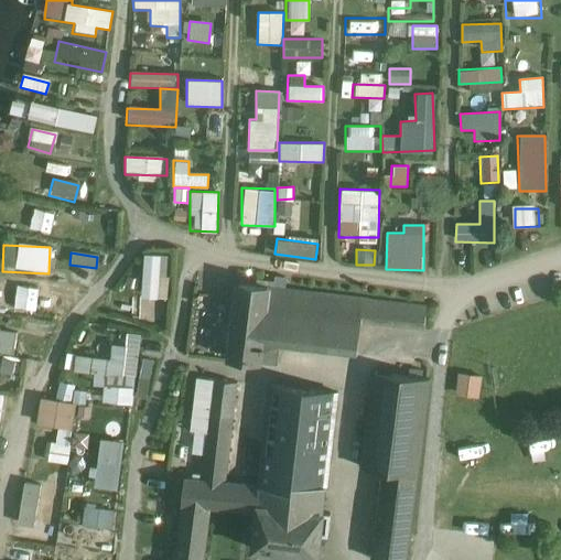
[(140,300),(166,300),(168,256),(141,255),(140,300)]
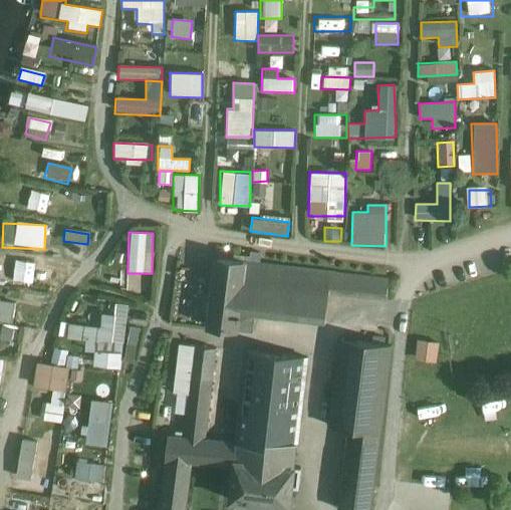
[(285,269),(217,260),(208,329),(251,334),(253,318),(278,321),(285,269)]
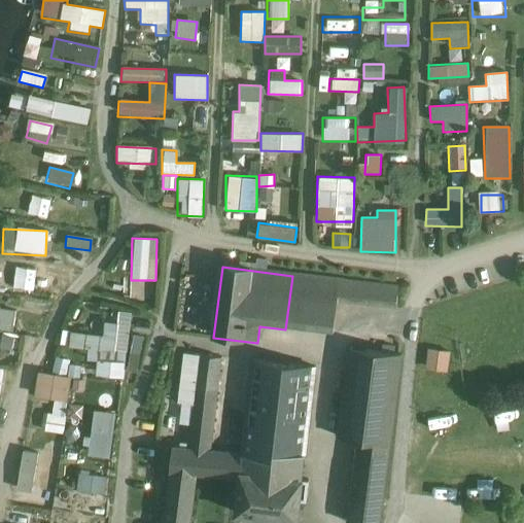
[(0,292),(33,298),(35,279),(0,274),(0,292)]
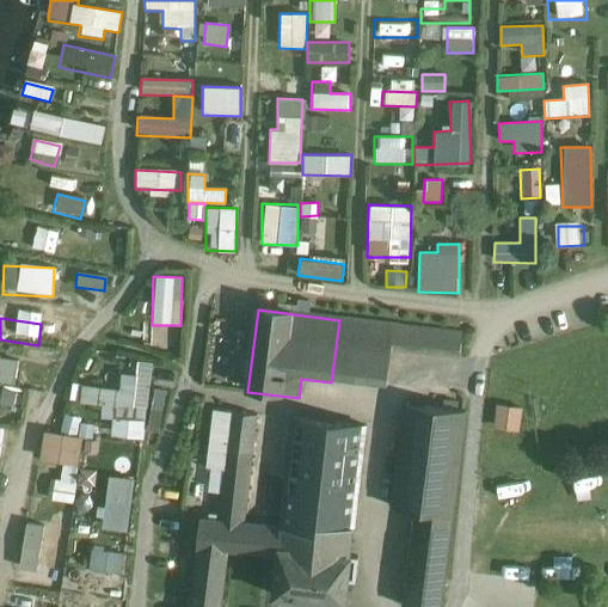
[(461,333),(339,320),(331,382),(386,388),(391,350),(458,357),(461,333)]
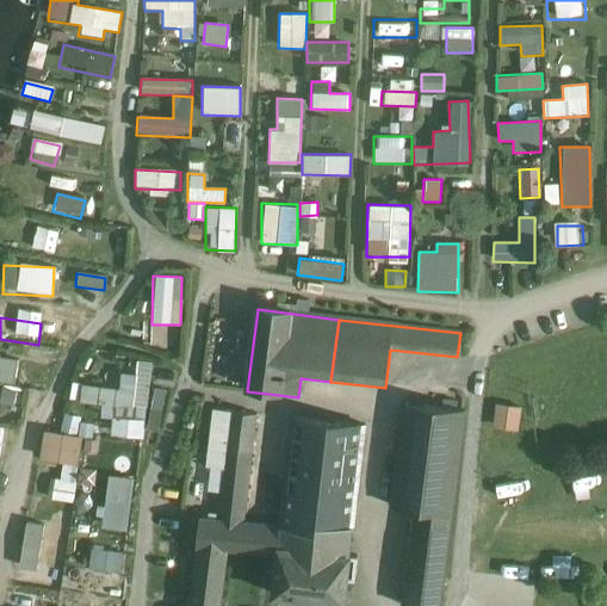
[(0,383),(14,384),(16,358),(0,357),(0,383)]
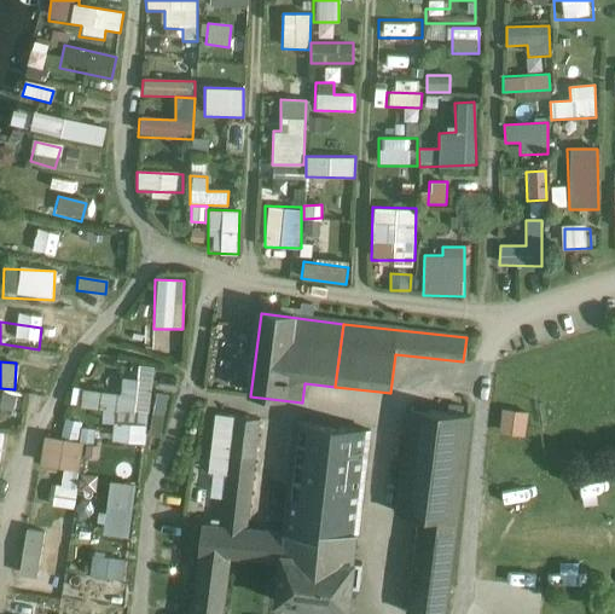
[(110,442),(144,447),(154,369),(138,366),(135,380),(121,378),(119,395),(71,389),(69,407),(100,411),(98,424),(112,426),(110,442)]
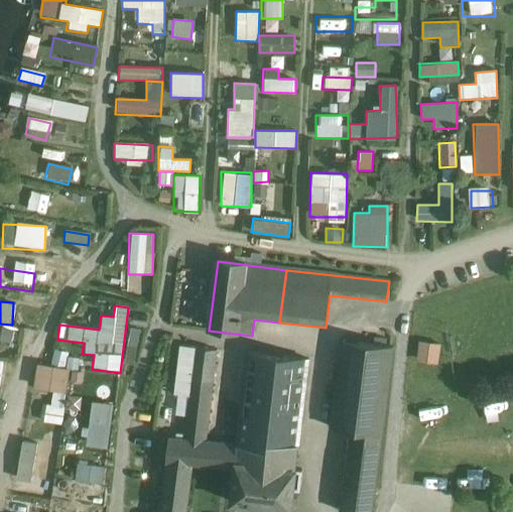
[(436,347),(419,344),(417,361),(434,364),(436,347)]
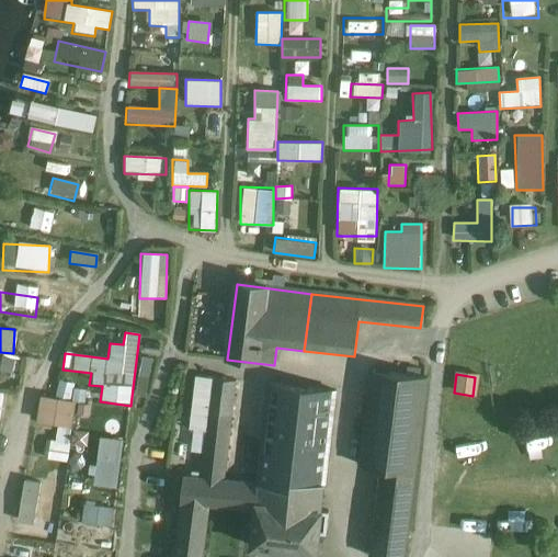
[(97,404),(99,389),(57,385),(56,399),(97,404)]
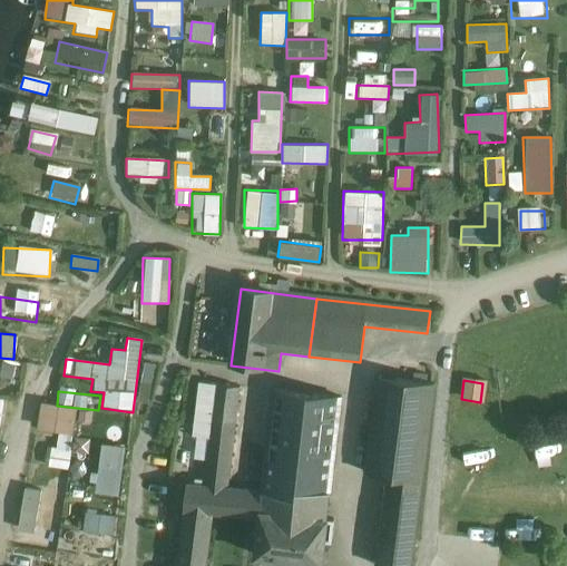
[(338,400),(274,392),(260,506),(257,528),(254,557),(319,565),(322,540),(330,542),(332,523),(323,521),(338,400)]
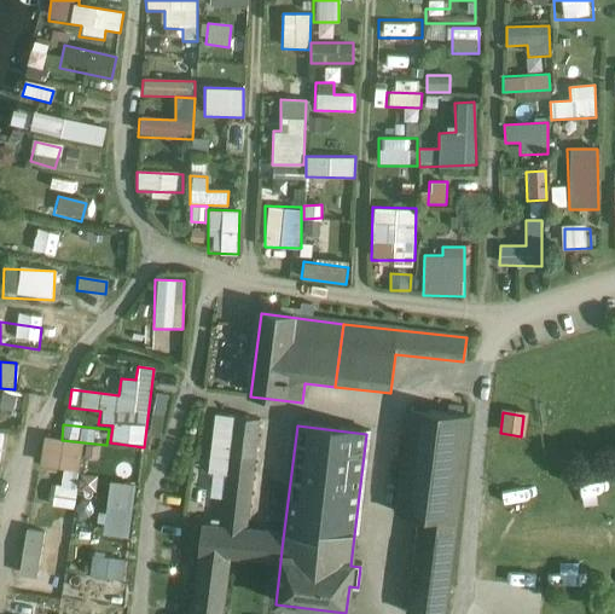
[(256,433),(219,428),(212,481),(226,484),(228,468),(251,470),(256,433)]
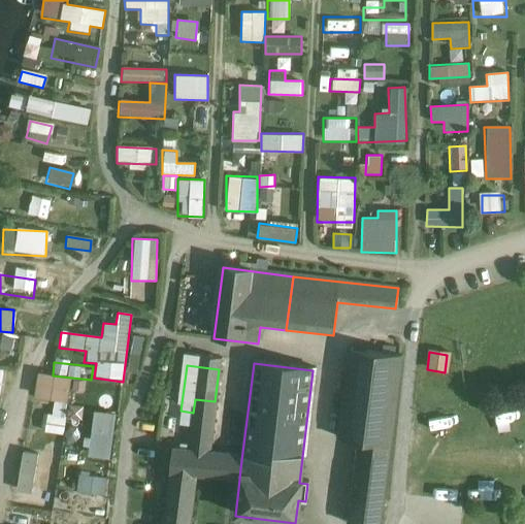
[(395,373),(345,366),(332,455),(352,457),(383,462),(395,373)]
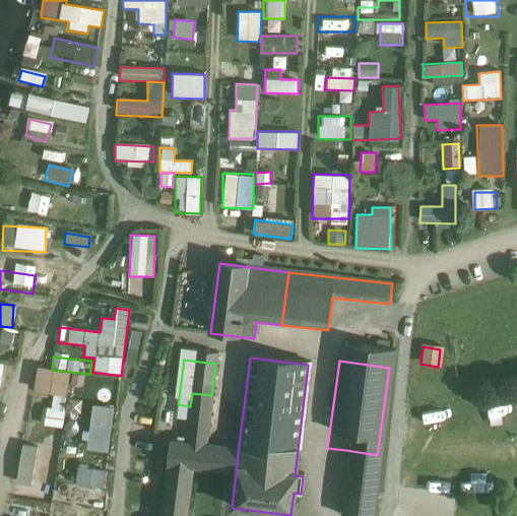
[(50,395),(44,427),(60,430),(70,374),(36,367),(30,392),(50,395)]
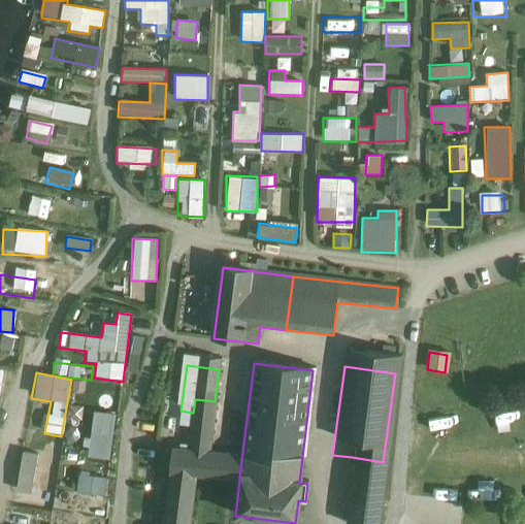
[(215,401),(195,399),(193,413),(190,436),(186,461),(205,464),(215,401)]
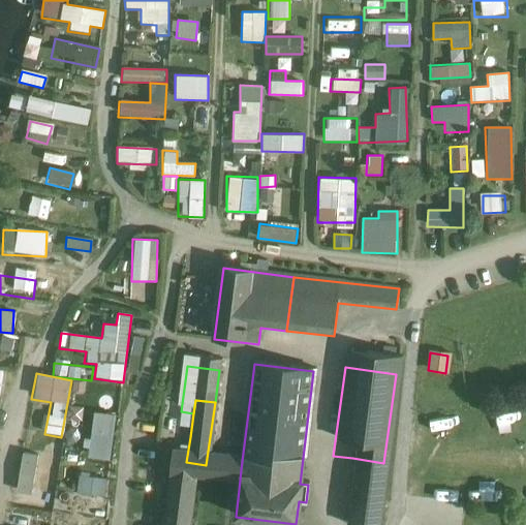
[(82,422),(81,409),(66,410),(67,422),(82,422)]
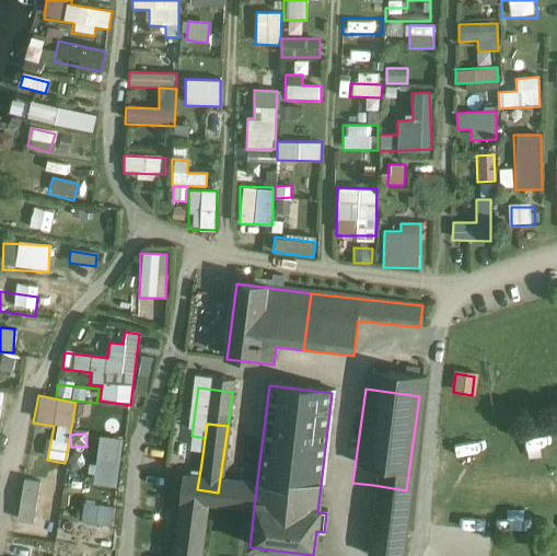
[(90,488),(114,491),(123,439),(99,436),(90,488)]
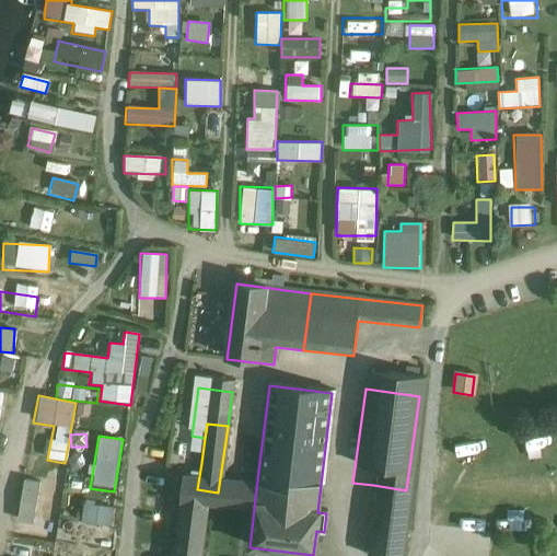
[(56,516),(64,477),(51,475),(49,486),(31,482),(24,518),(43,521),(44,513),(56,516)]
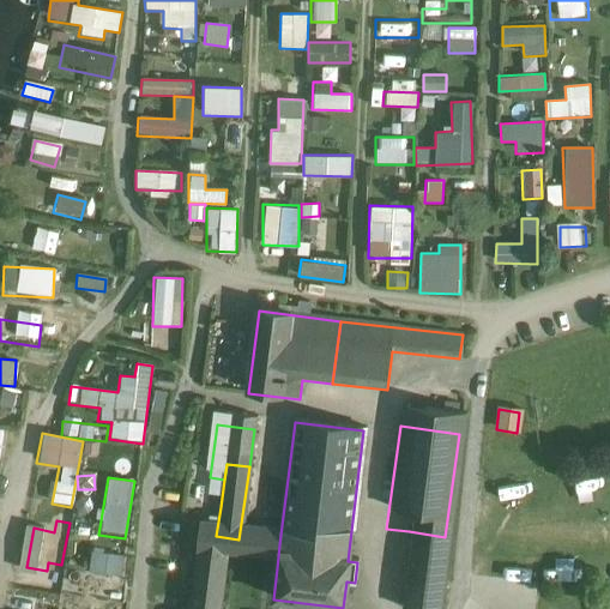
[(434,608),(445,537),(409,531),(397,608),(434,608)]
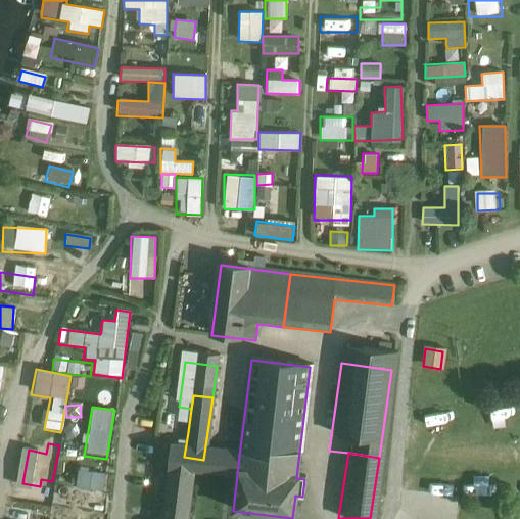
[(184,457),(169,456),(167,474),(191,478),(236,484),(238,464),(203,460),(184,457)]
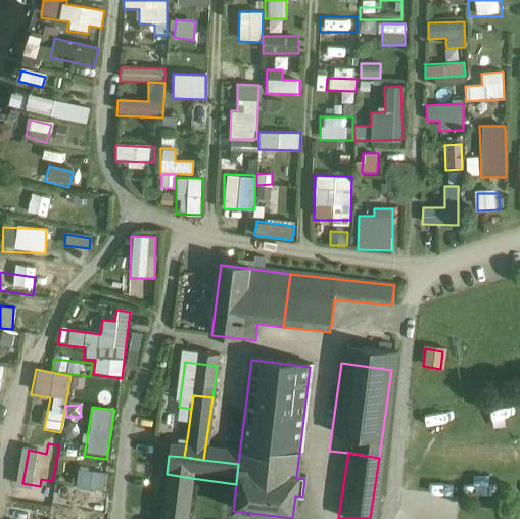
[(102,493),(105,476),(79,470),(75,487),(102,493)]
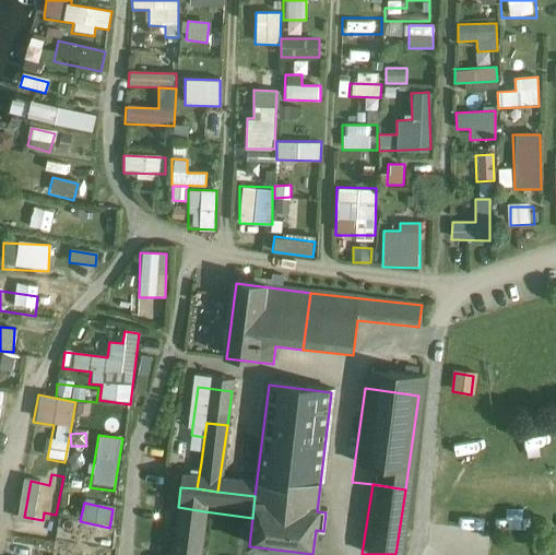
[(197,554),(204,511),(178,507),(172,554),(197,554)]
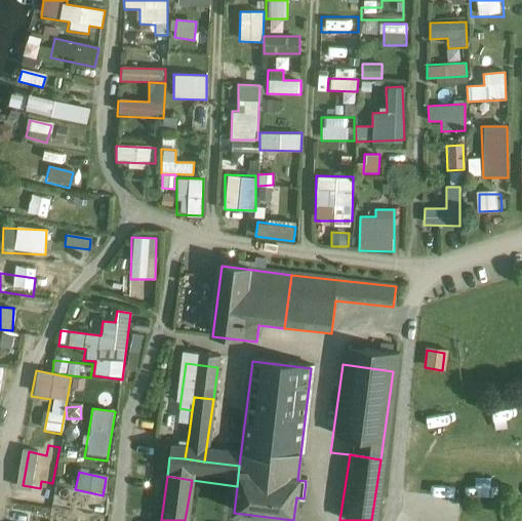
[(91,520),(94,496),(65,494),(63,520),(91,520)]
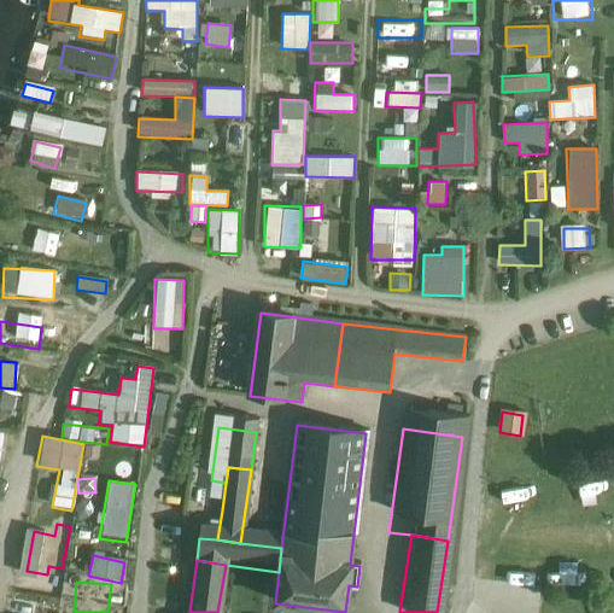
[(57,612),(60,599),(17,589),(12,612),(57,612)]
